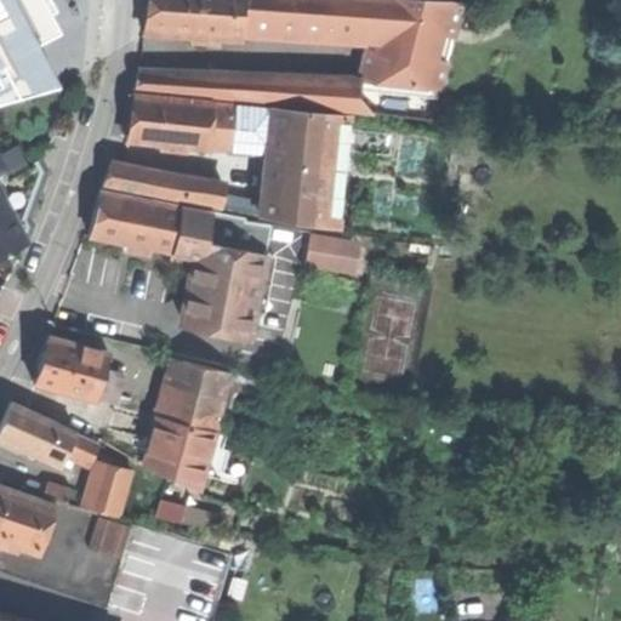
[(0,0),(0,101),(56,85),(24,27),(10,0),(0,0)]
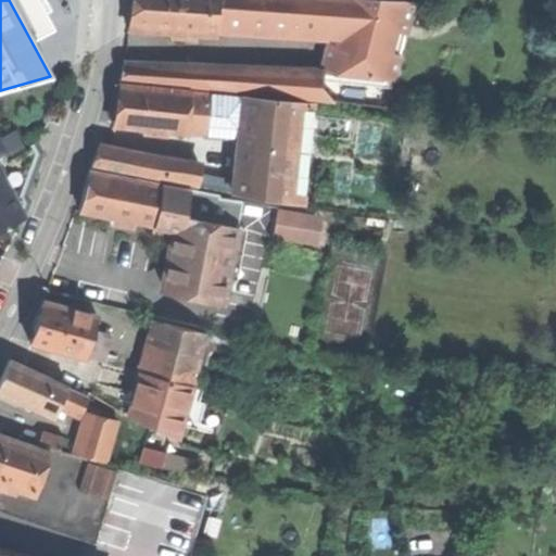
[(9,0),(22,24),(49,10),(42,0),(9,0)]
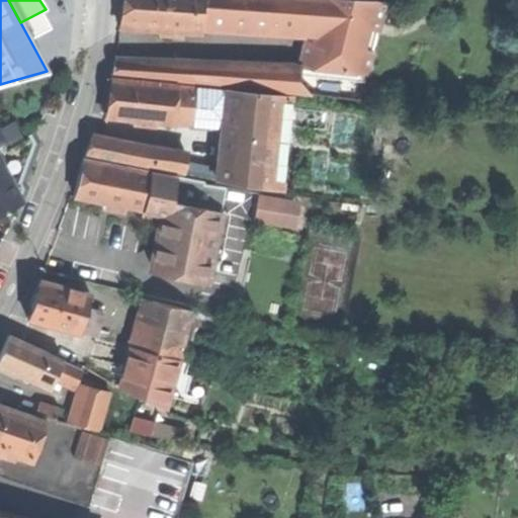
[(123,0),(123,6),(121,27),(202,33),(203,21),(204,0),(123,0)]
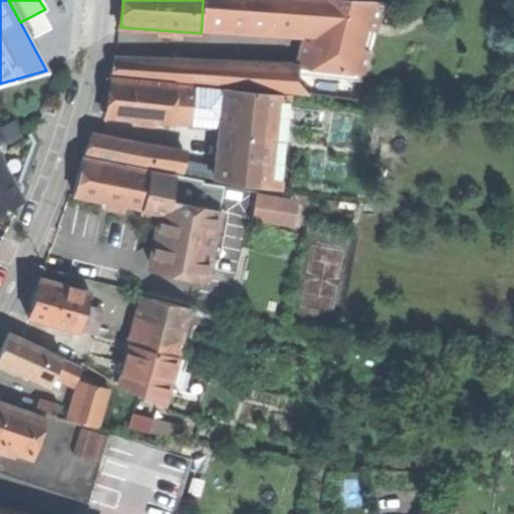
[(279,0),(203,0),(202,21),(277,26),(279,0)]
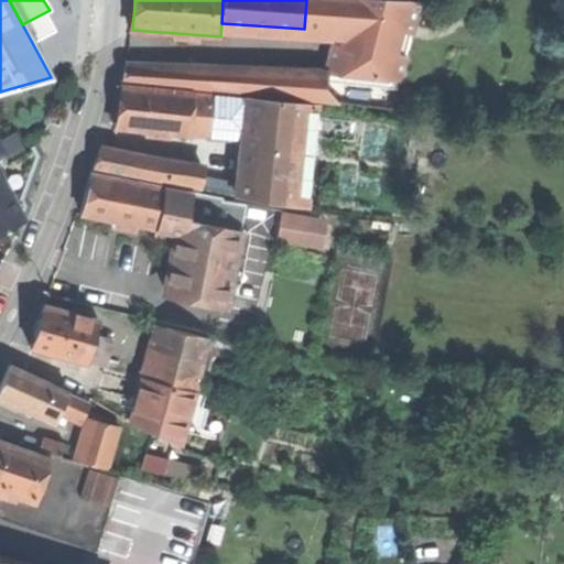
[(344,0),(306,0),(304,29),(336,30),(344,0)]
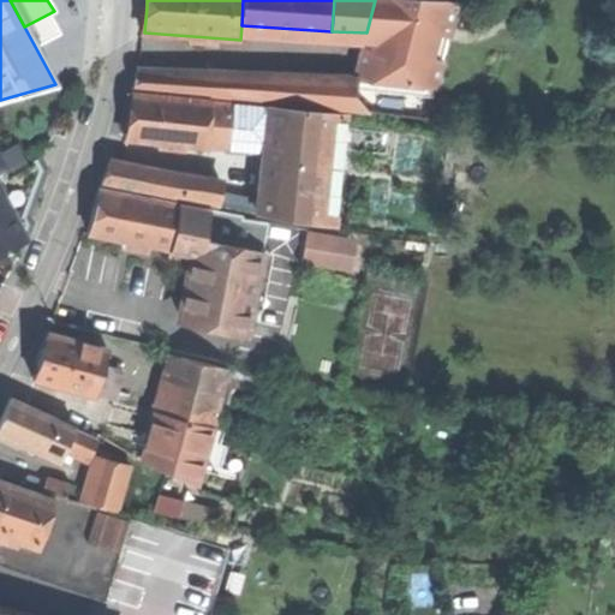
[(454,4),(401,0),(375,0),(366,33),(353,81),(352,83),(433,91),(454,4)]
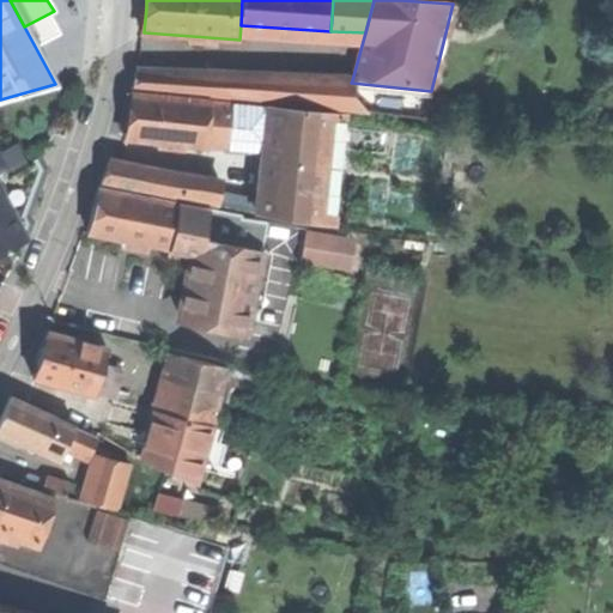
[(133,87),(218,96),(219,76),(134,72),(133,87)]
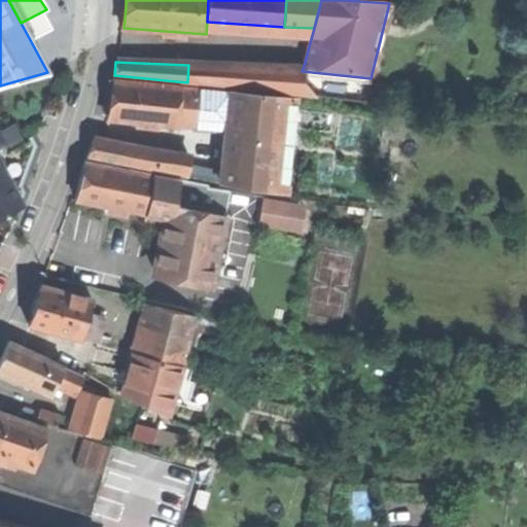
[(187,82),(245,89),(246,67),(188,65),(187,82)]
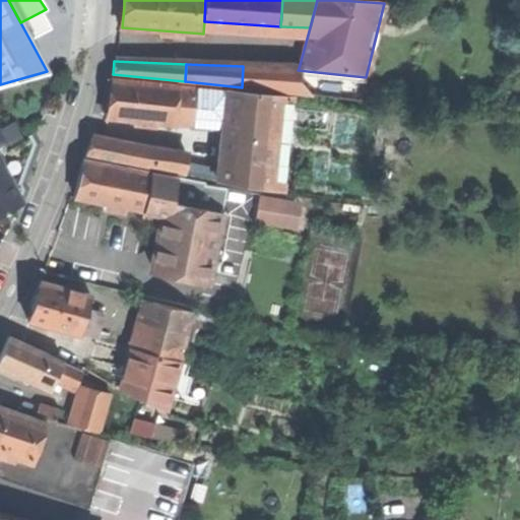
[(291,93),(298,70),(299,68),(243,66),(242,87),(291,93)]
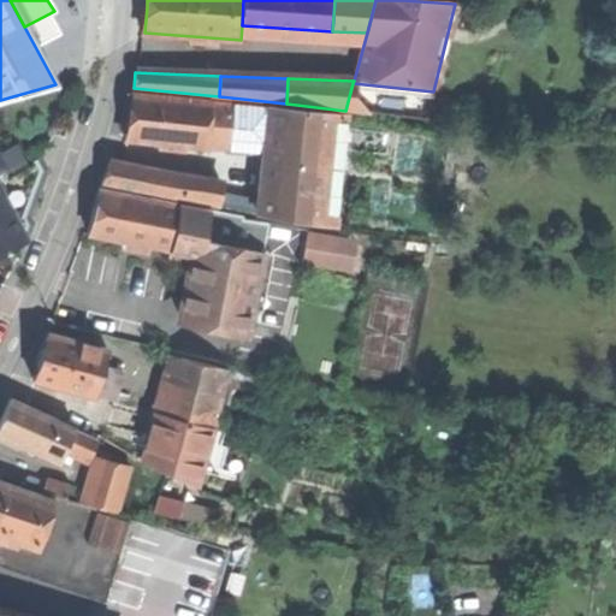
[(128,137),(207,146),(212,101),(131,93),(130,116),(128,137)]
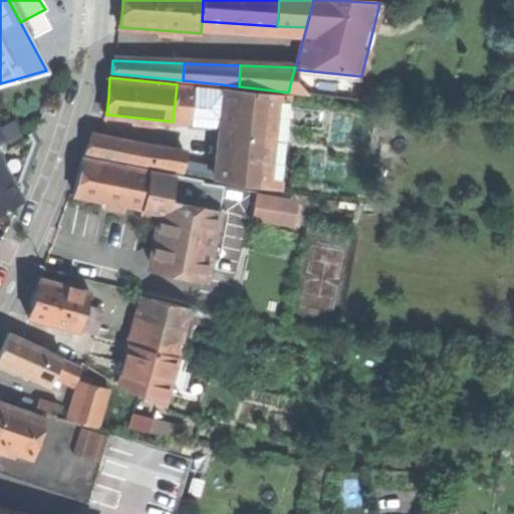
[(173,121),(189,122),(193,86),(177,84),(173,121)]
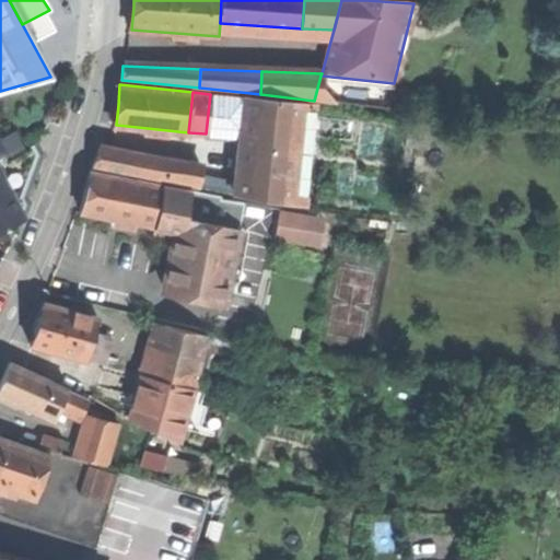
[(206,133),(241,137),(245,97),(210,94),(206,133)]
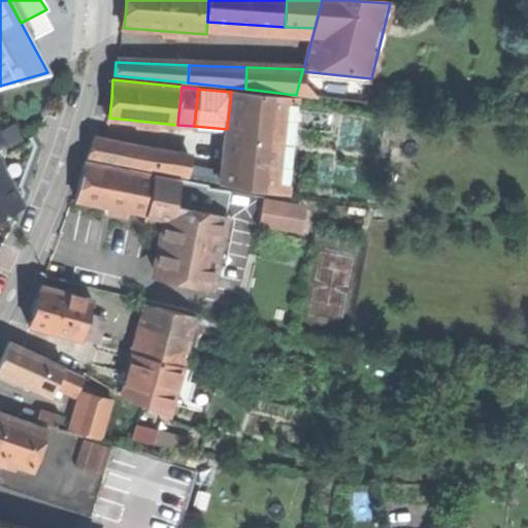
[(225,153),(224,172),(224,184),(290,196),(307,100),(231,92),(227,129),(225,153)]
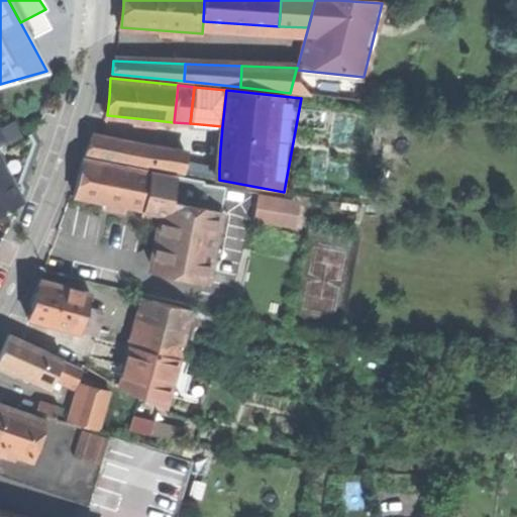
[(160,147),(93,135),(88,154),(157,168),(160,147)]
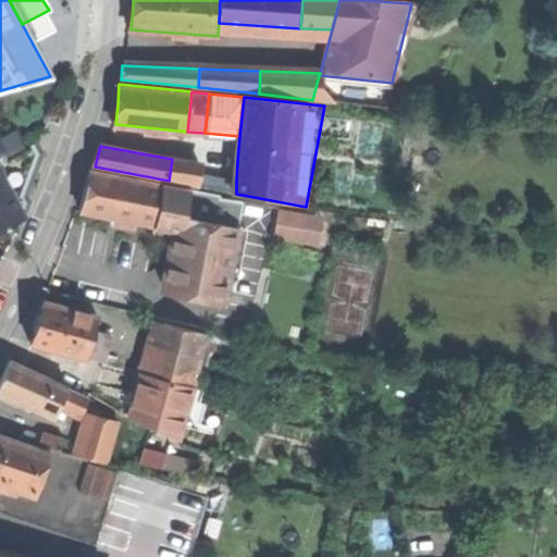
[(8,161),(2,150),(0,151),(0,169),(11,189),(20,185),(8,161)]
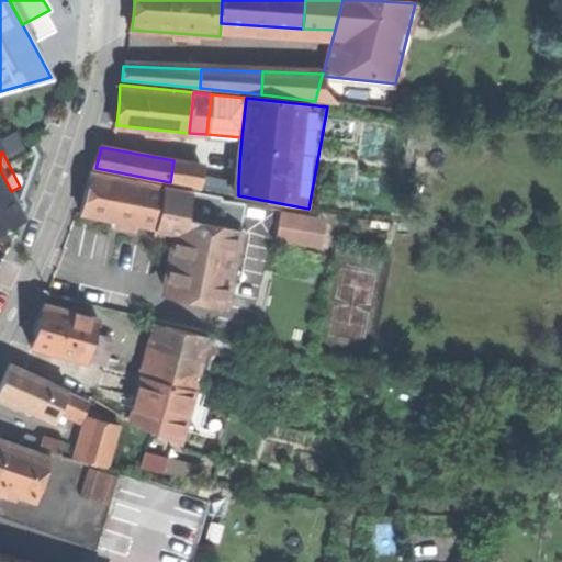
[(26,153),(8,163),(20,187),(32,205),(34,167),(26,153)]
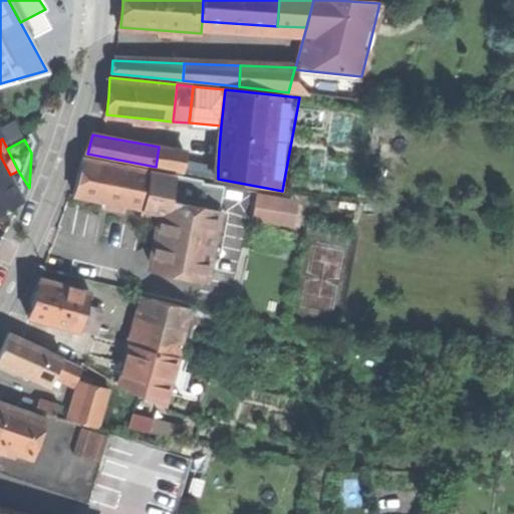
[(185,151),(159,147),(156,167),(182,171),(184,162),(185,151)]
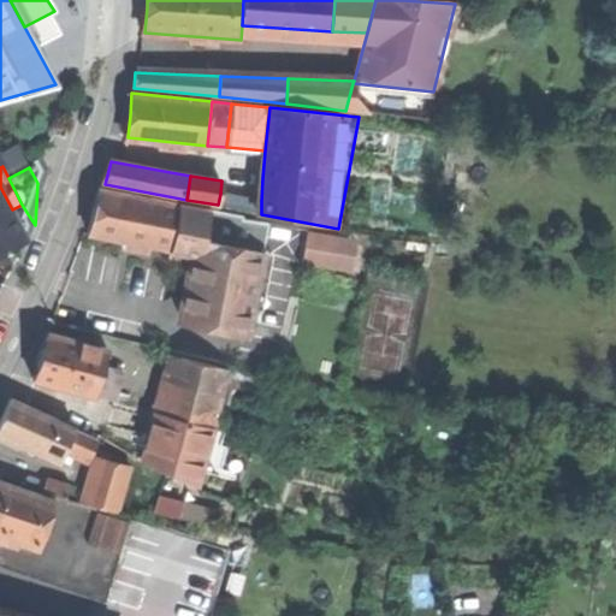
[(28,242),(12,209),(0,187),(0,255),(7,252),(28,242)]
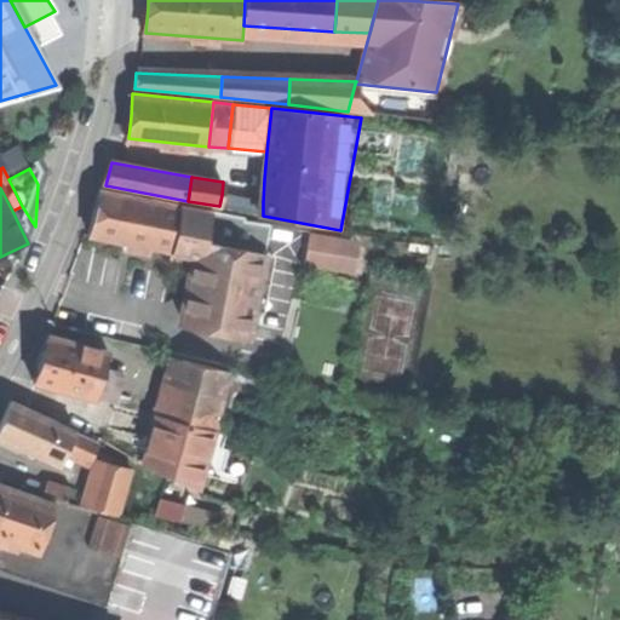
[(185,206),(101,189),(96,211),(91,237),(176,254),(185,206)]
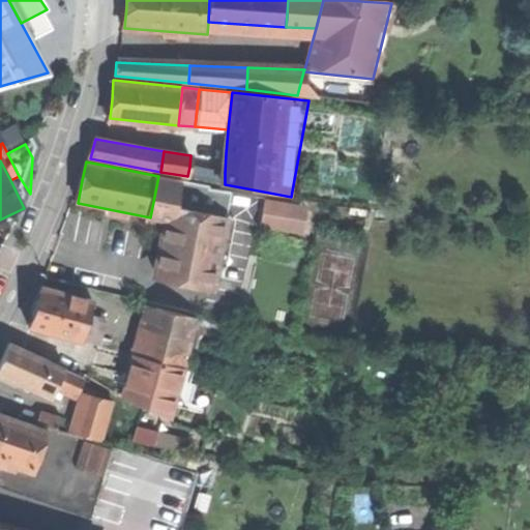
[(225,173),(189,167),(187,176),(225,184),(225,173)]
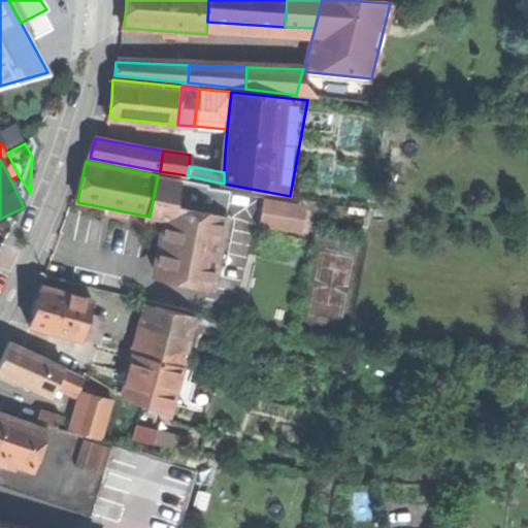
[(30,193),(19,175),(10,179),(24,207),(30,193)]
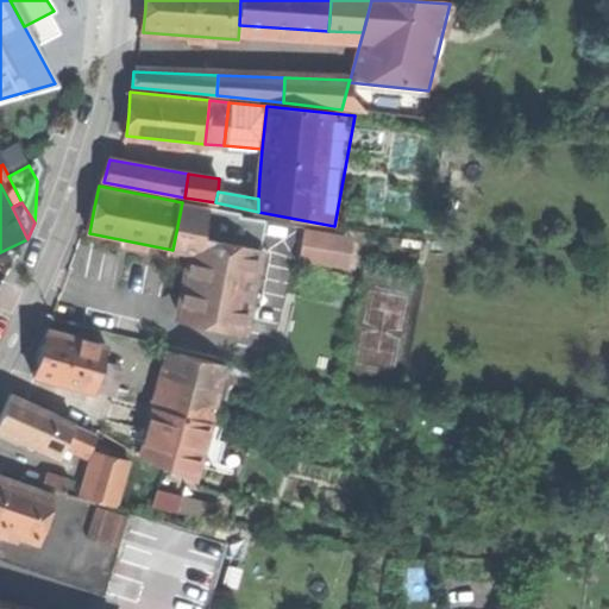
[(242,214),(182,202),(173,250),(190,252),(179,314),(215,321),(214,327),(244,333),(267,223),(242,218),(242,214)]
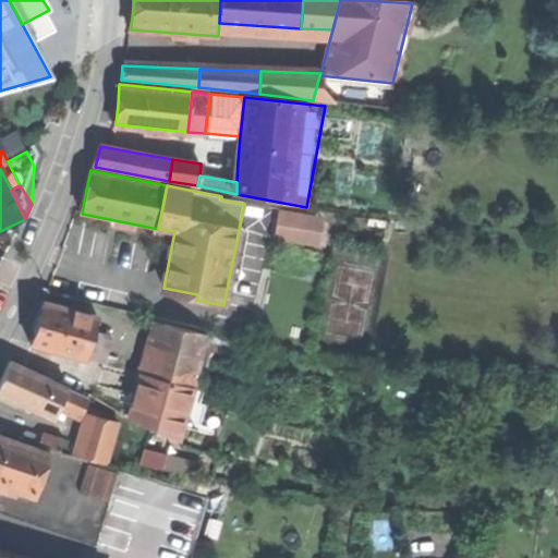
[(305,215),(277,208),(268,242),(298,249),(305,215)]
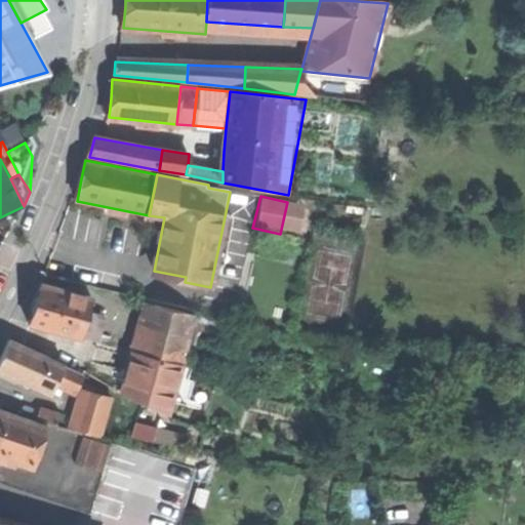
[(35,306),(30,325),(80,337),(84,321),(90,298),(40,285),(35,306)]
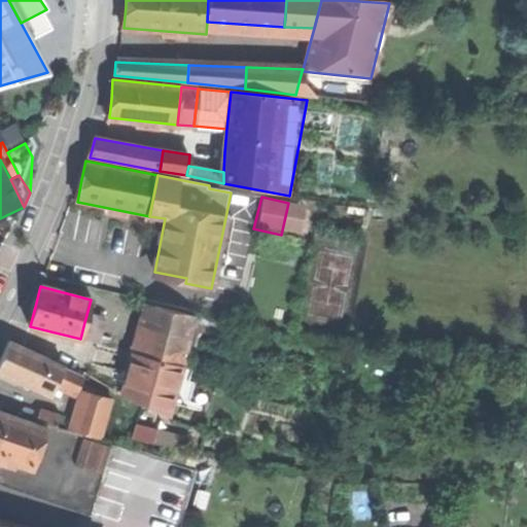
[(146,305),(141,326),(188,339),(194,317),(146,305)]
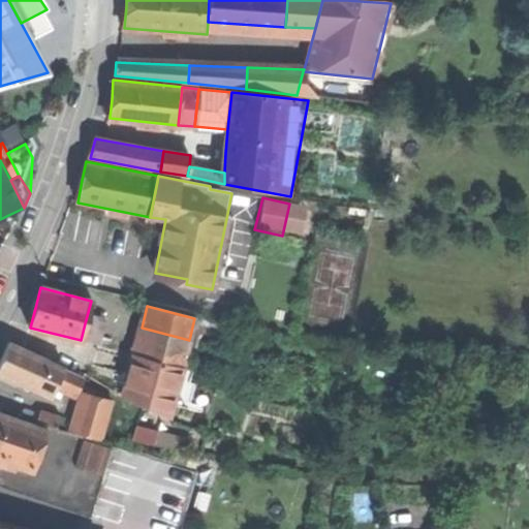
[(96,327),(85,323),(81,340),(92,343),(96,327)]
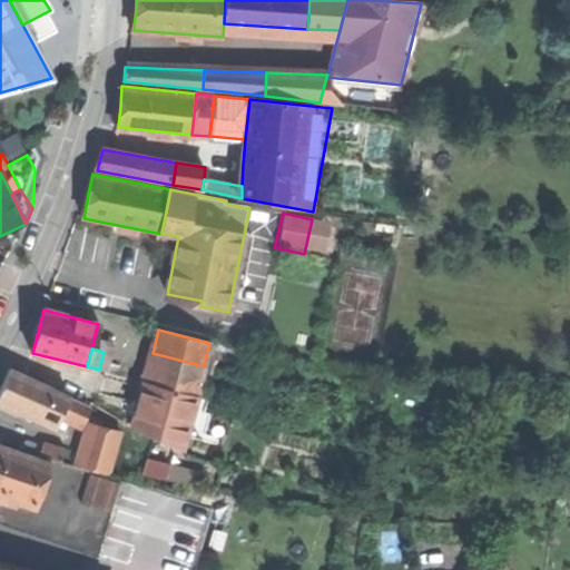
[(153,353),(145,383),(196,396),(204,366),(153,353)]
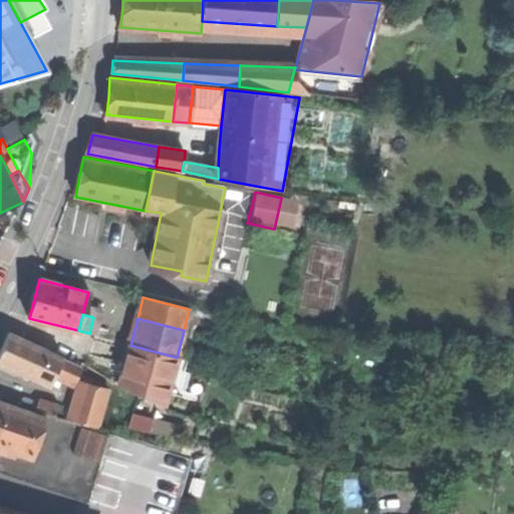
[(0,352),(0,363),(51,386),(54,376),(63,357),(8,333),(3,347),(0,352)]
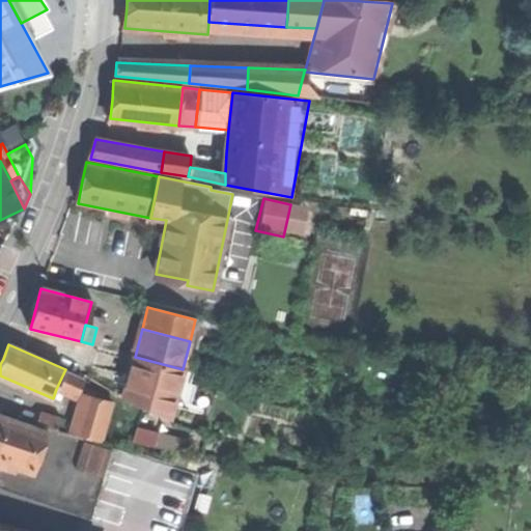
[(123,397),(169,419),(183,369),(135,357),(132,367),(129,379),(123,397)]
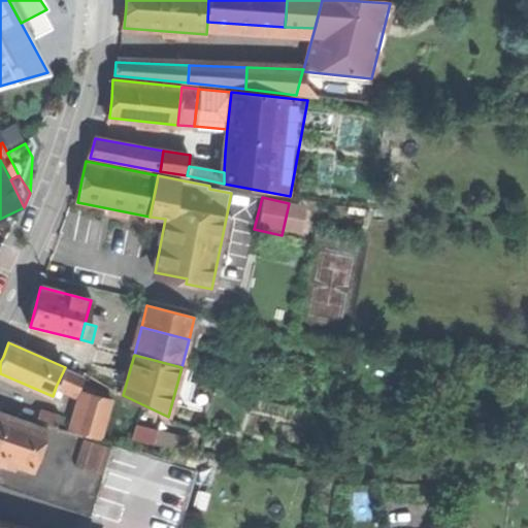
[(84,375),(65,367),(56,387),(75,395),(84,375)]
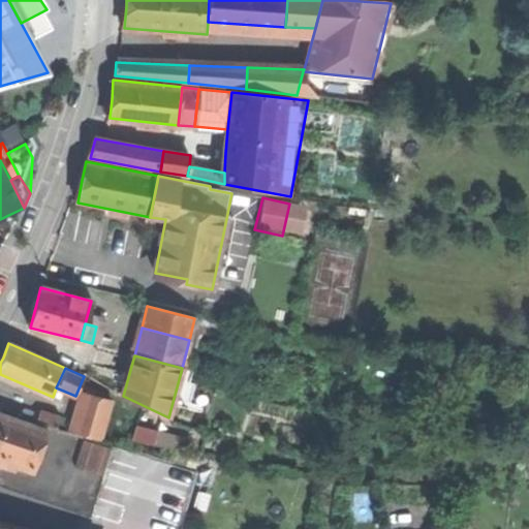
[(72,431),(101,439),(112,400),(83,393),(72,431)]
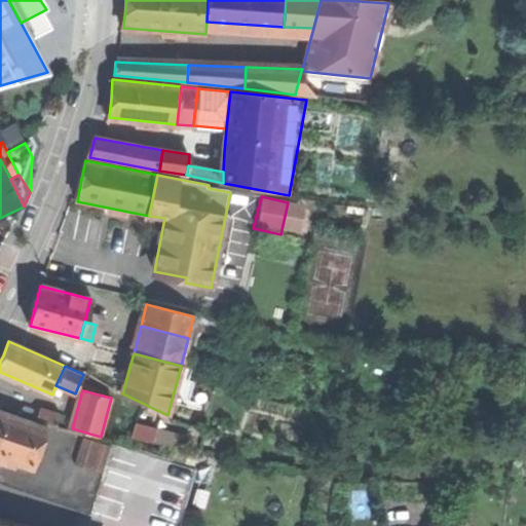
[(39,419),(58,424),(61,413),(42,409),(39,419)]
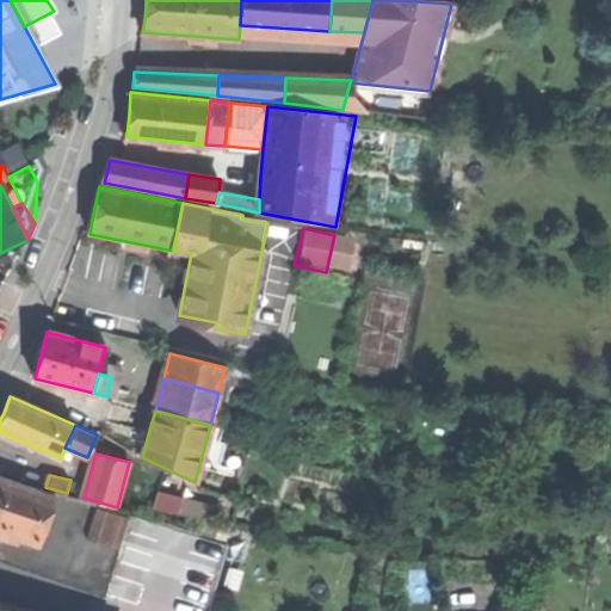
[(0,530),(38,543),(55,498),(0,477),(0,530)]
